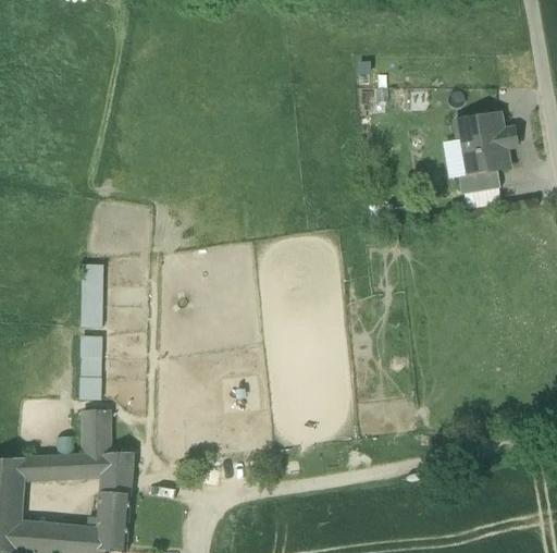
[(500,111),(455,119),(463,173),(463,174),(498,168),(510,166),(507,147),(517,145),(514,125),(504,127),(500,111)]
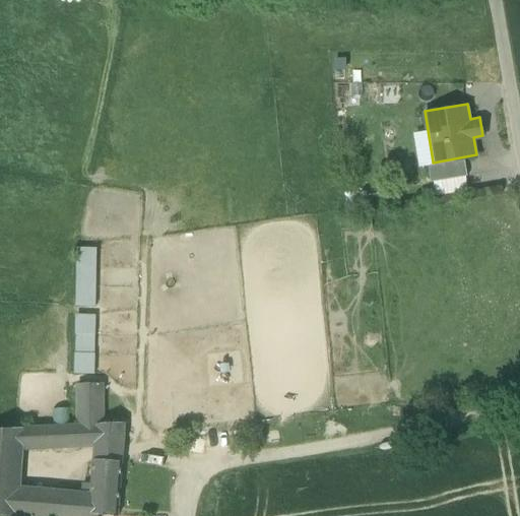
[(465,156),(433,163),(433,162),(429,162),(431,180),(467,174),(465,156)]
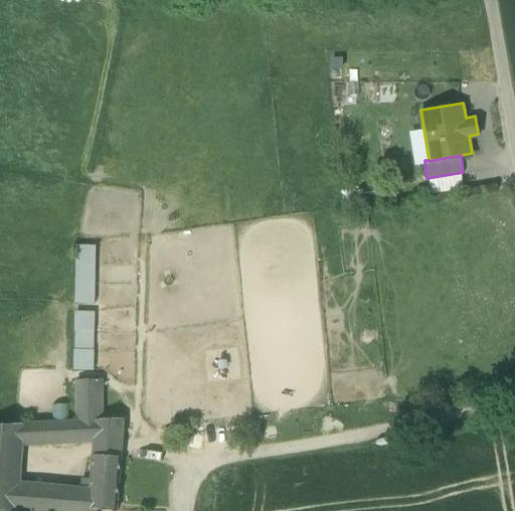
[(95,302),(95,244),(75,244),(74,302),(95,302)]
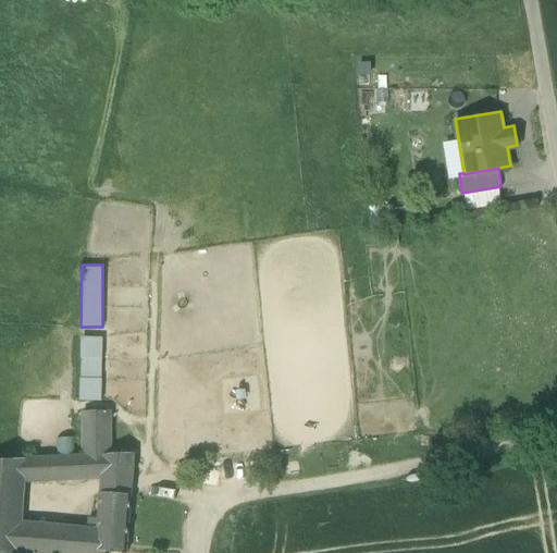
[(102,336),(79,336),(78,401),(101,401),(102,336)]
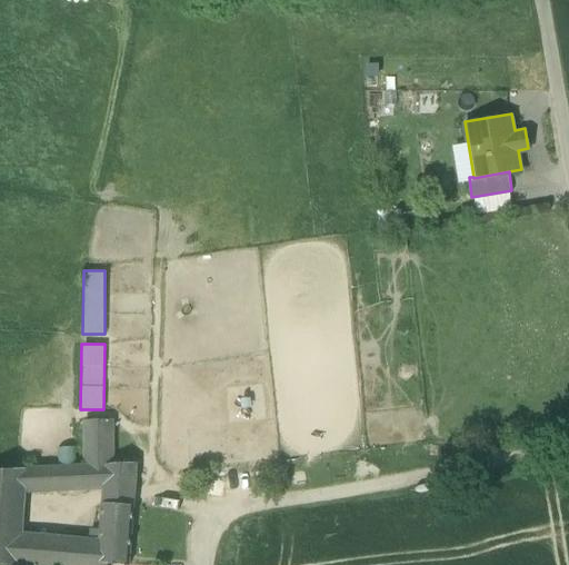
[(110,416),(86,417),(86,462),(110,461),(110,416)]
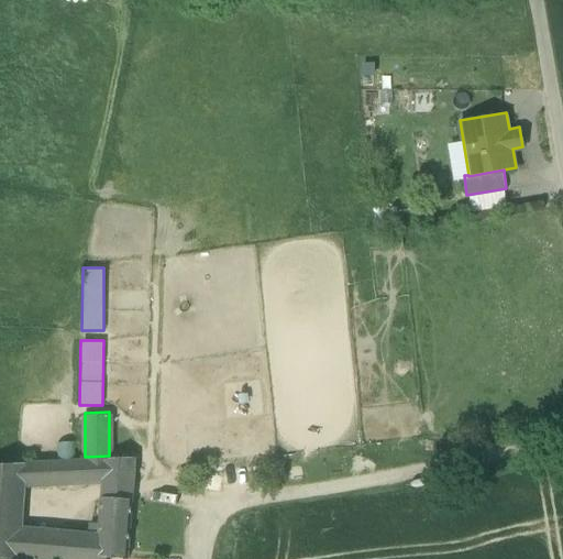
[(109,456),(85,457),(84,480),(102,480),(103,480),(103,478),(132,479),(134,456),(109,456)]
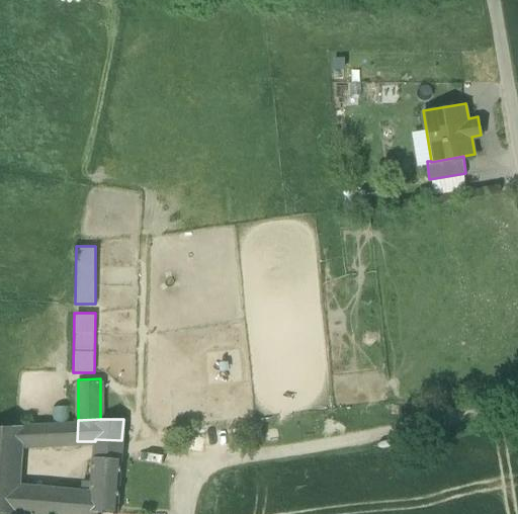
[(78,420),(45,422),(46,443),(77,441),(78,420)]
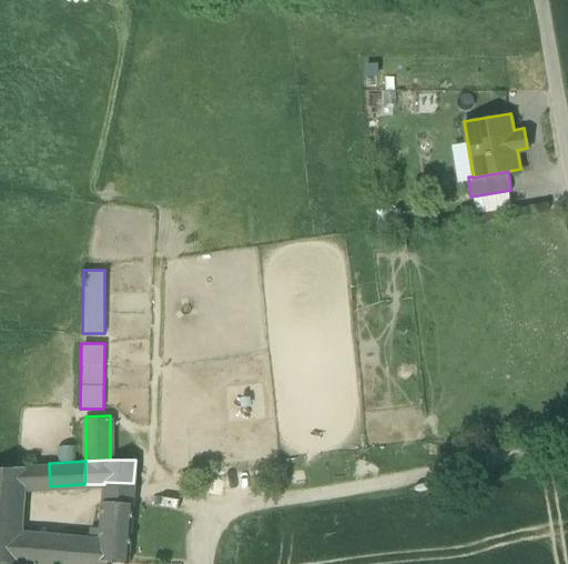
[(49,463),(26,464),(24,484),(50,486),(49,463)]
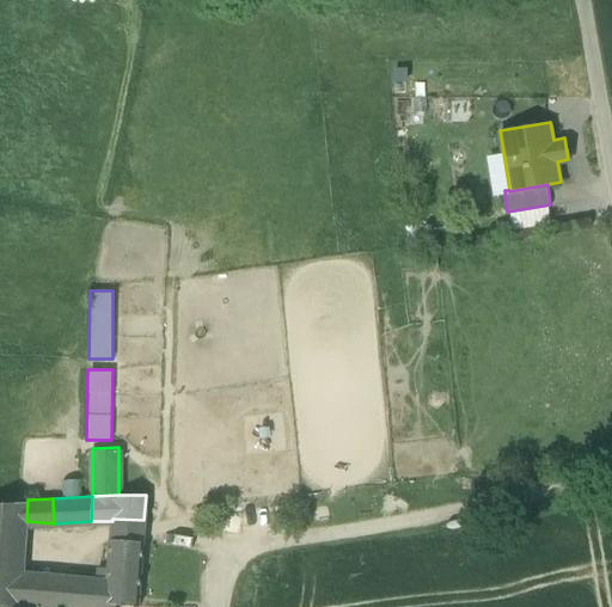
[(28,500),(0,501),(0,602),(47,606),(50,572),(23,570),(26,522),(26,521),(28,500)]
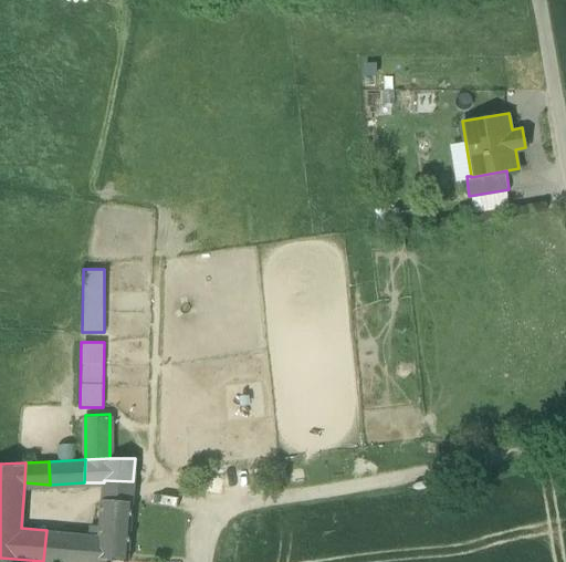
[(133,481),(104,480),(104,482),(103,482),(102,498),(132,500),(133,481)]
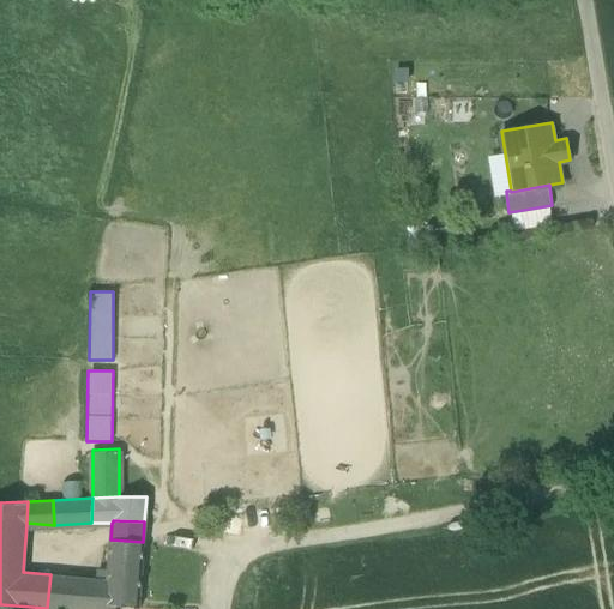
[(143,542),(110,540),(107,579),(104,608),(115,608),(115,604),(138,606),(143,542)]
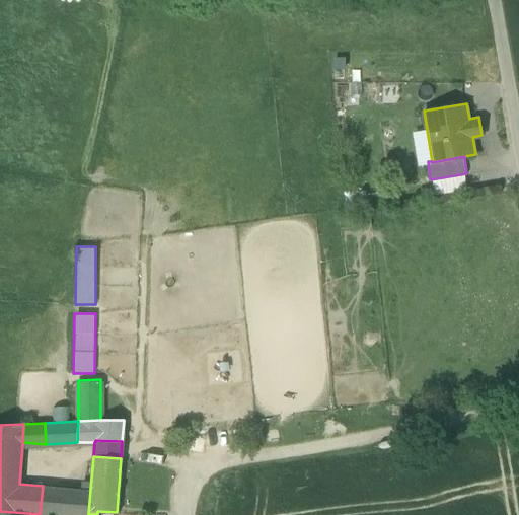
[(41,514),(51,514),(53,487),(43,486),(40,514),(41,514)]
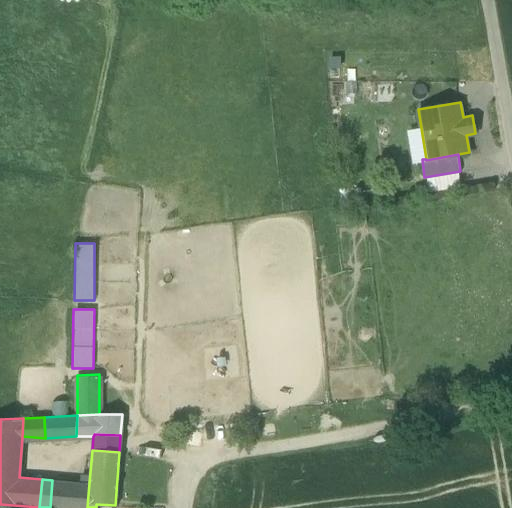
[(52,480),(50,507),(87,507),(89,483),(52,480)]
